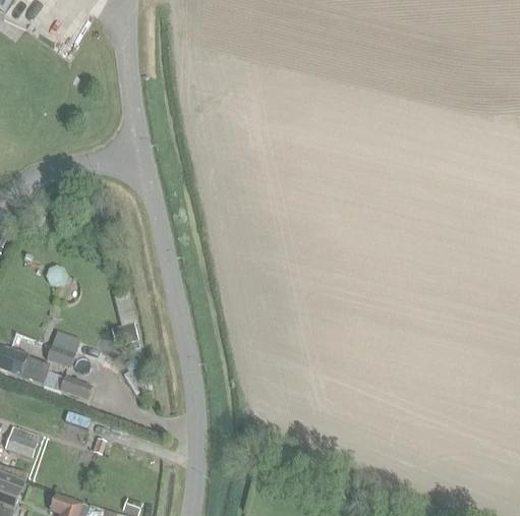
[(0,8),(5,12),(13,0),(0,0),(0,8)]
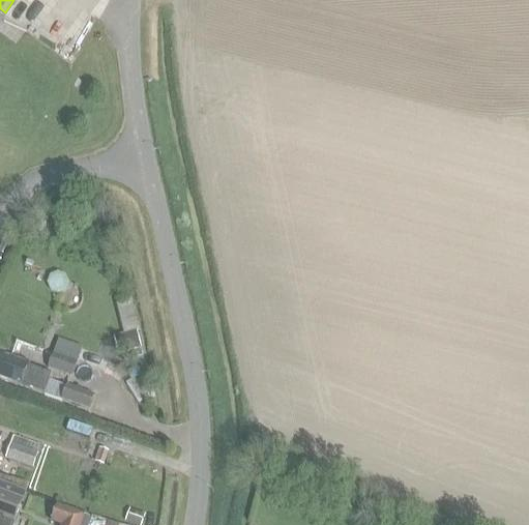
[(61,45),(61,38),(76,38),(76,12),(34,13),(34,30),(45,30),(45,45),(61,45)]
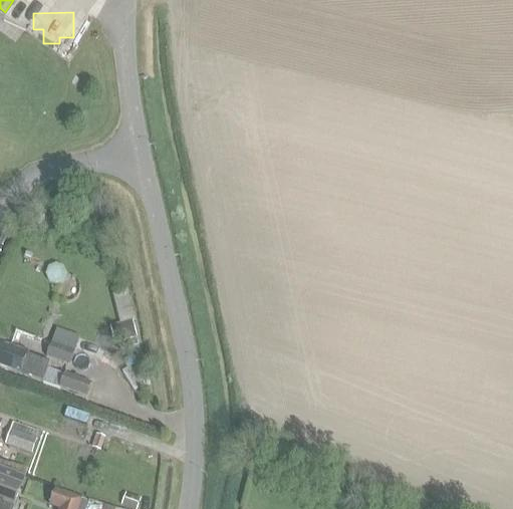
[(95,262),(103,270),(110,264),(102,255),(95,262)]
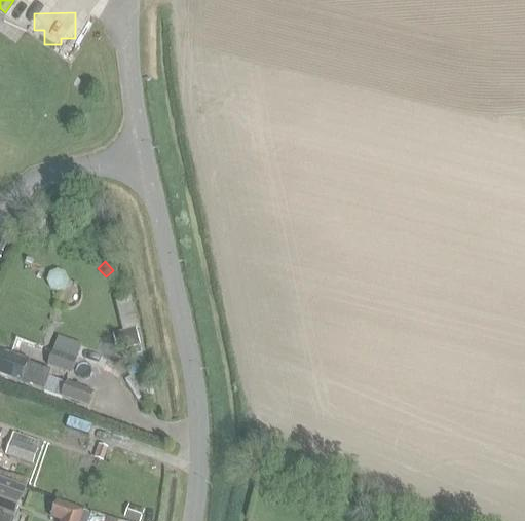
[(49,287),(57,289),(64,286),(67,277),(63,270),(55,268),(48,271),(45,278),(49,287)]
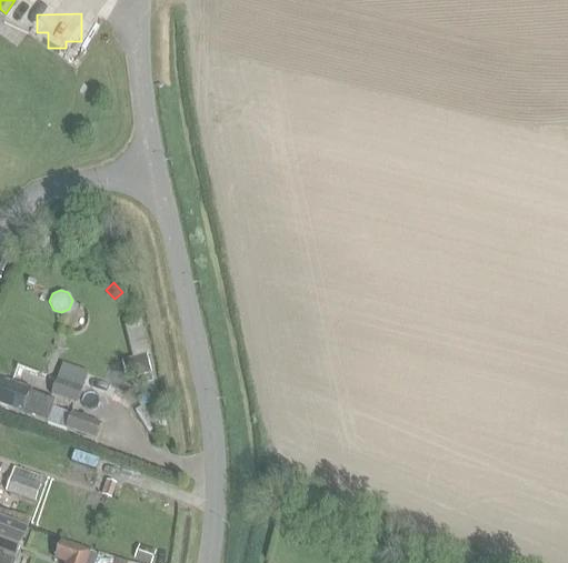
[(121,358),(126,376),(150,370),(146,351),(121,358)]
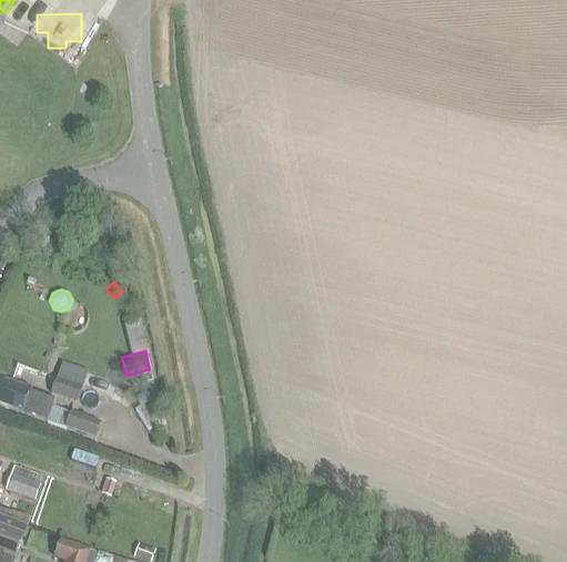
[(139,374),(142,388),(153,385),(150,371),(139,374)]
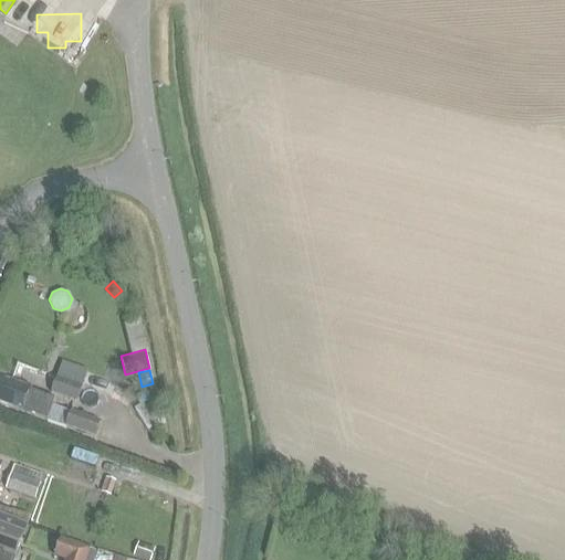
[(75,399),(81,382),(56,373),(51,390),(75,399)]
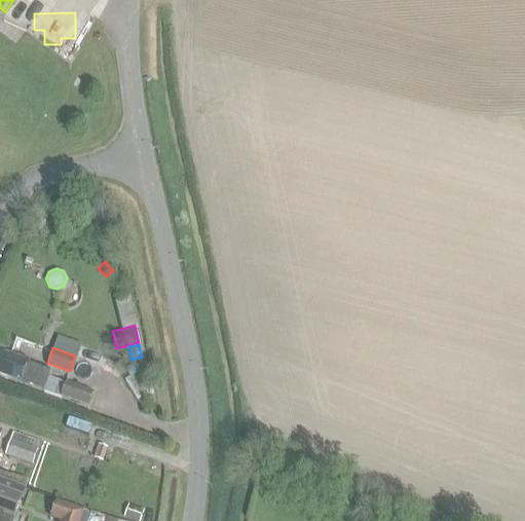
[(10,350),(9,355),(0,350),(0,371),(43,387),(48,374),(50,368),(28,360),(29,358),(10,350)]
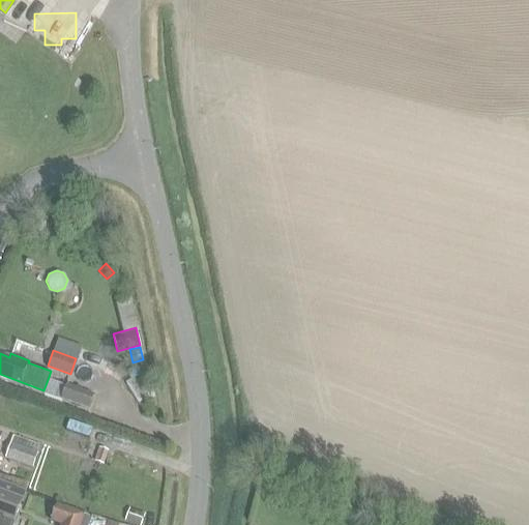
[(134,376),(125,381),(138,401),(146,396),(134,376)]
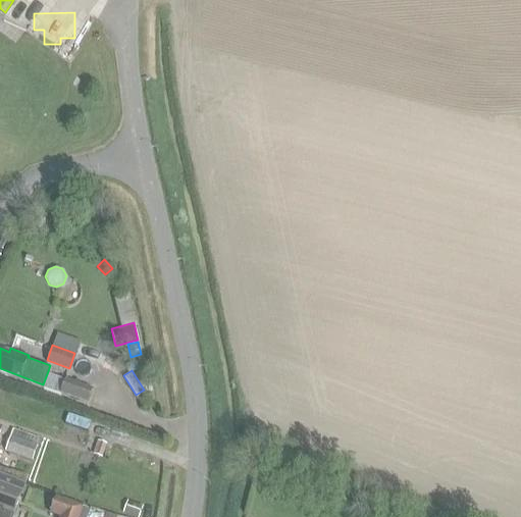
[(64,377),(59,391),(87,401),(92,388),(64,377)]
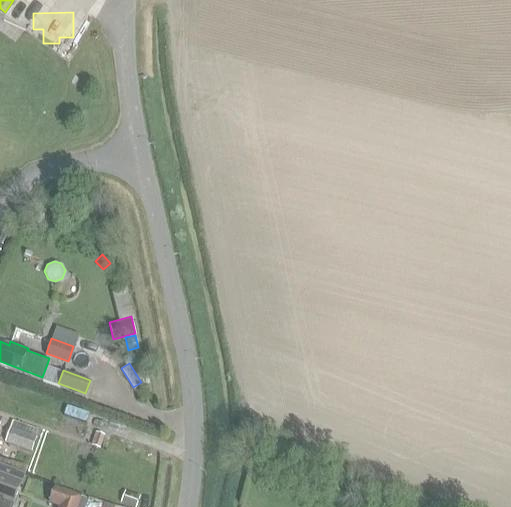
[(86,419),(89,411),(66,403),(64,411),(86,419)]
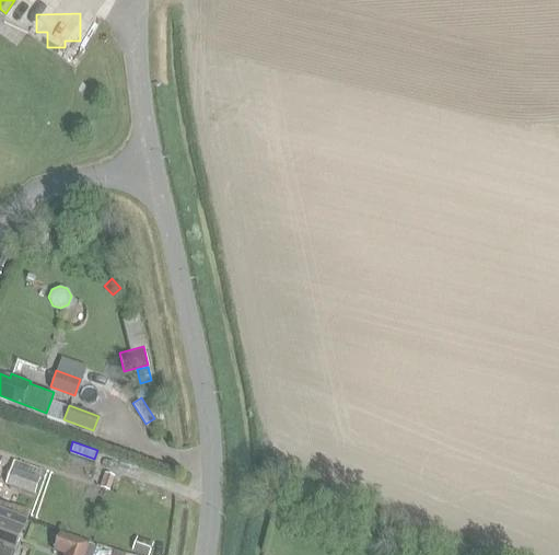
[(6,482),(35,493),(43,469),(13,458),(6,482)]
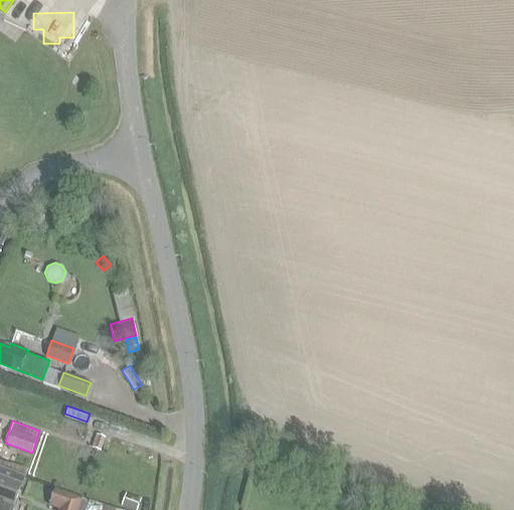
[(146,506),(164,453),(136,443),(117,496),(146,506)]
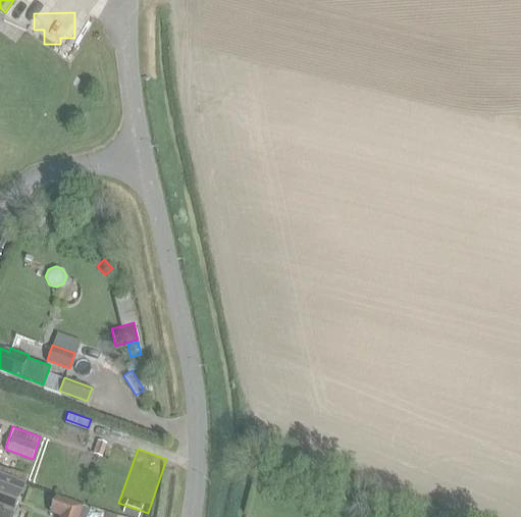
[(10,516),(12,512),(21,489),(0,480),(0,516),(10,516)]
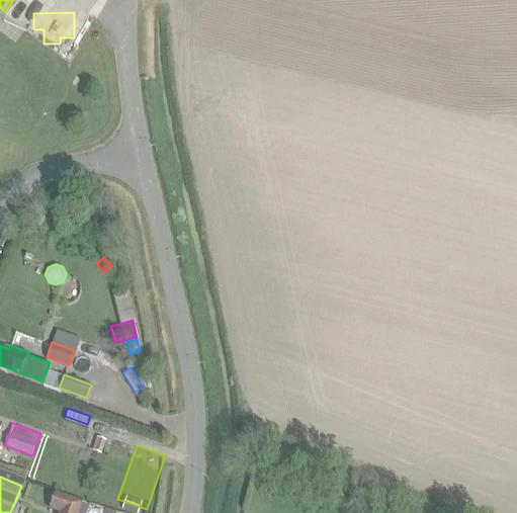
[(77,512),(82,500),(55,490),(49,507),(60,511),(58,512),(77,512)]
